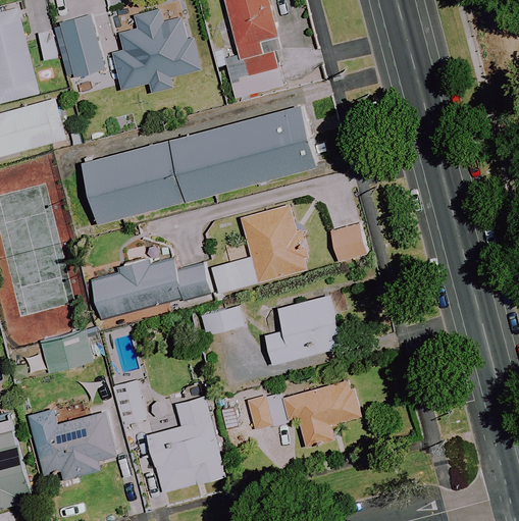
[(284,89),(275,53),(284,50),(281,37),(272,0),(224,0),(239,55),(228,57),(227,50),(213,54),(219,76),(227,74),(235,101),(284,89)]
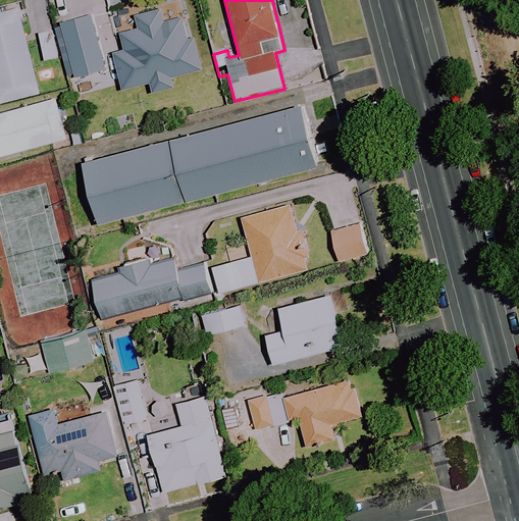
[(17,6),(0,10),(0,105),(39,96),(17,6)]
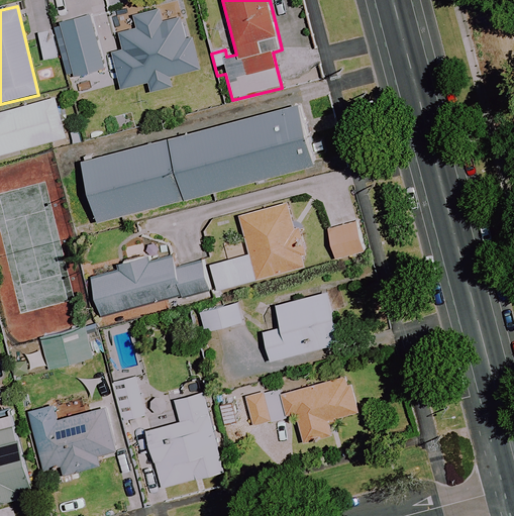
[(131,16),(134,27),(118,32),(123,48),(109,53),(119,91),(146,83),(149,94),(173,87),(170,78),(199,70),(191,40),(184,42),(177,18),(162,23),(158,9),(131,16)]
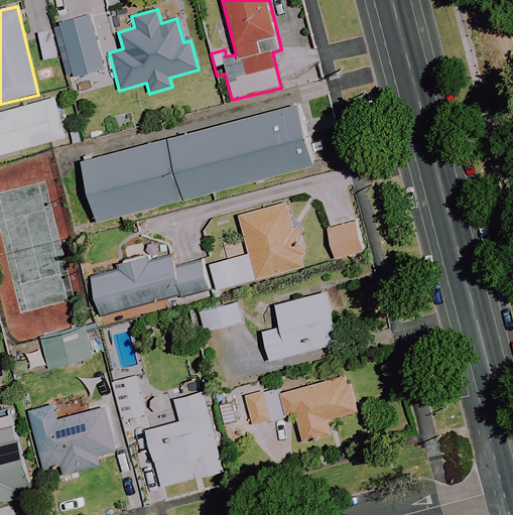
[(59,20),(74,75),(104,67),(90,12),(59,20)]
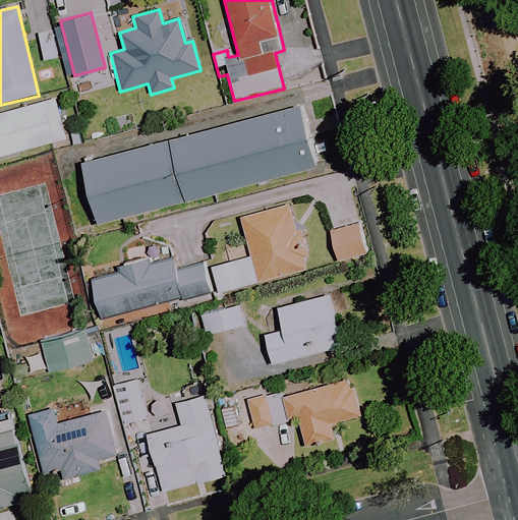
[(49,32),(36,36),(42,60),(55,57),(49,32)]
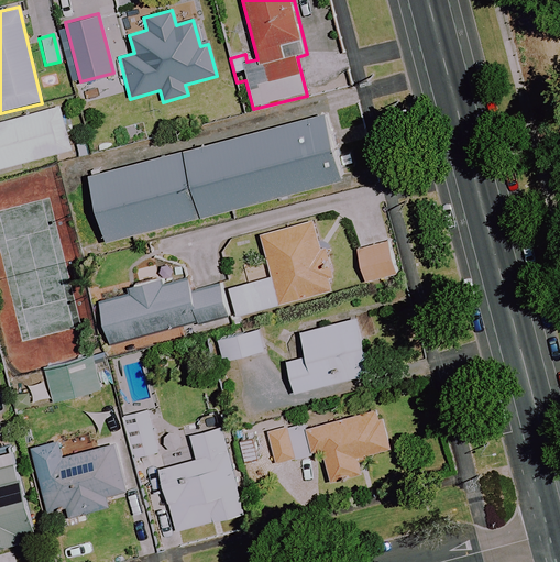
[(59,107),(0,121),(0,171),(72,153),(59,107)]
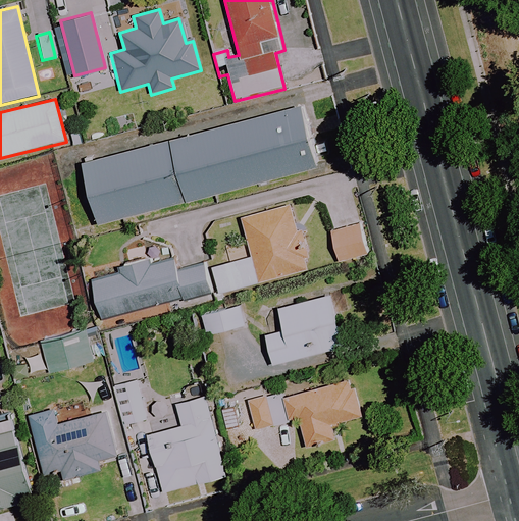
[(303,102),(83,159),(99,222),(319,165),(303,102)]
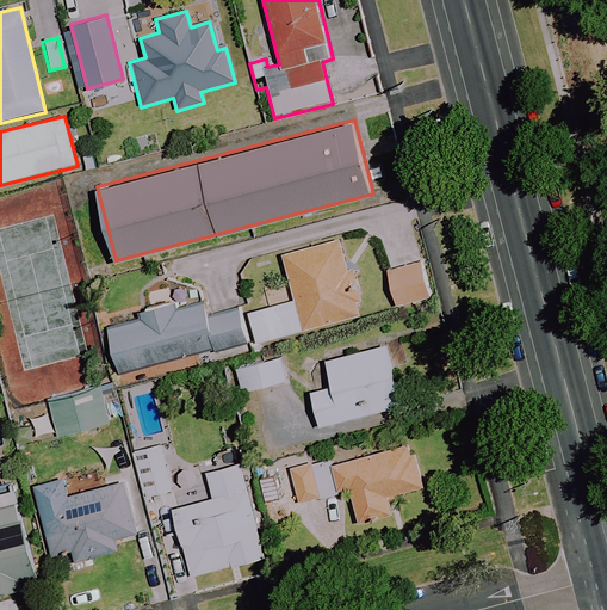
[(359,315),(357,305),(364,303),(354,267),(346,270),(339,240),(280,256),(292,300),(246,313),(254,344),(359,315)]
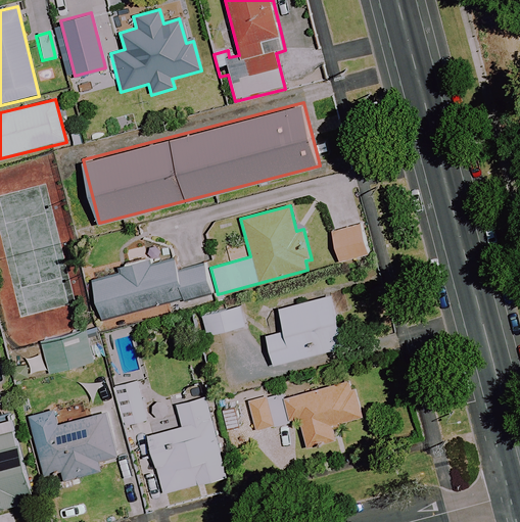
[(355,225),(329,231),(336,263),(362,257),(355,225)]
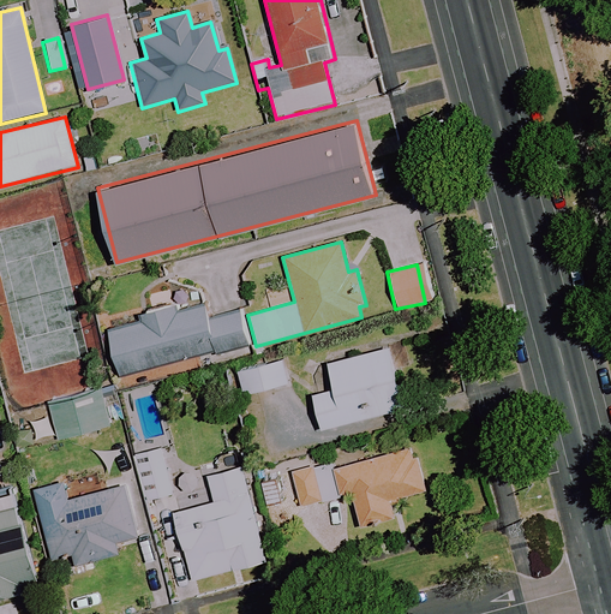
[(143,323),(107,332),(118,377),(246,346),(238,311),(211,317),(208,300),(142,317),(143,323)]
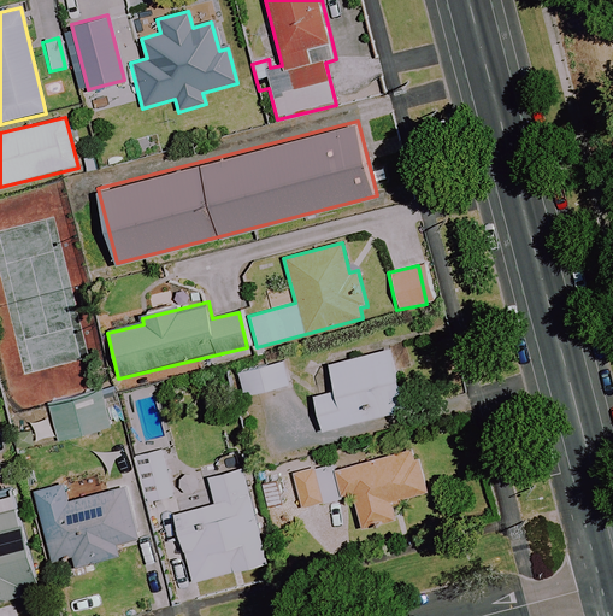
[(334,388),(311,394),(322,433),(412,409),(396,347),(328,365),(334,388)]
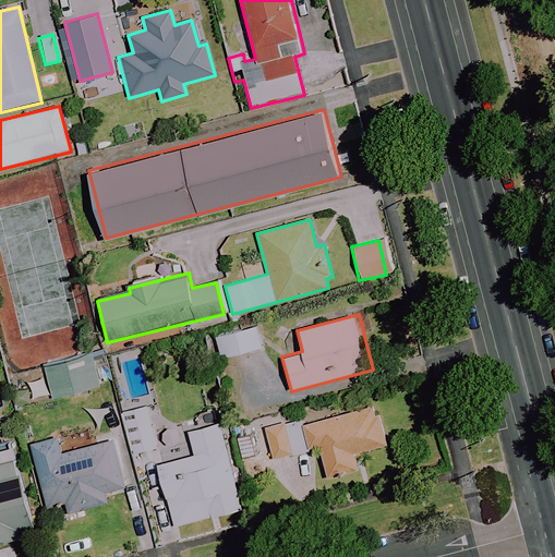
[(255,326),(204,342),(210,363),(263,347),(255,326)]
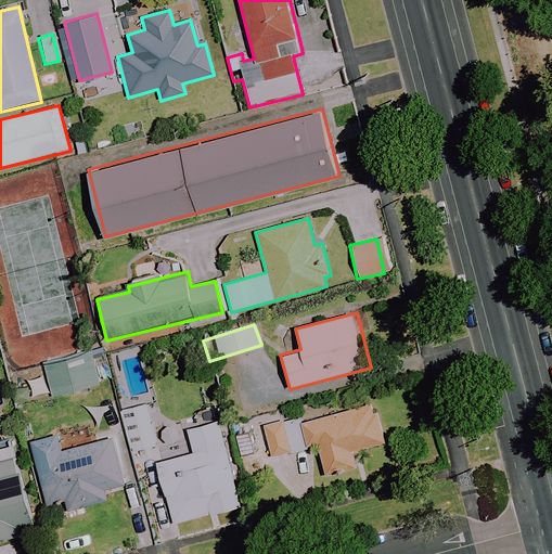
[(89,353),(42,366),(51,398),(98,384),(89,353)]
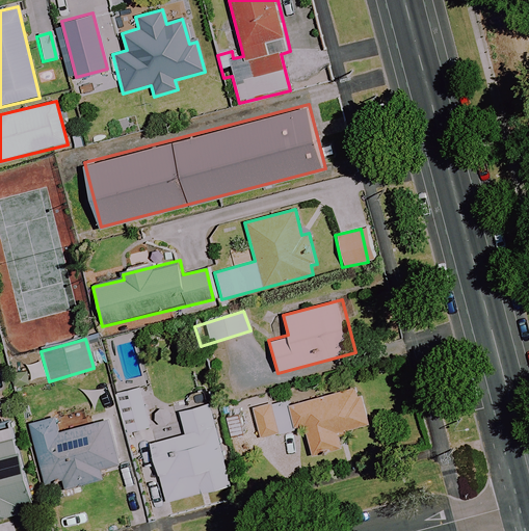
[(139,385),(111,392),(123,436),(151,429),(139,385)]
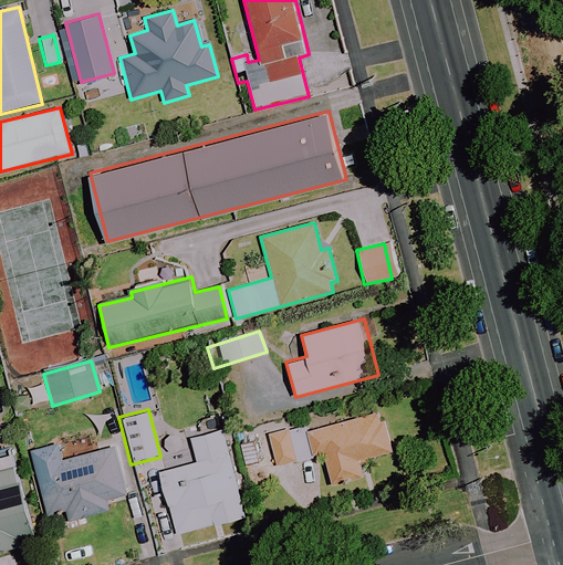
[(278,471),(311,462),(309,457),(321,454),(329,488),(364,479),(360,463),(391,456),(383,425),(374,427),(371,412),(305,429),(304,426),(269,435),(278,471)]
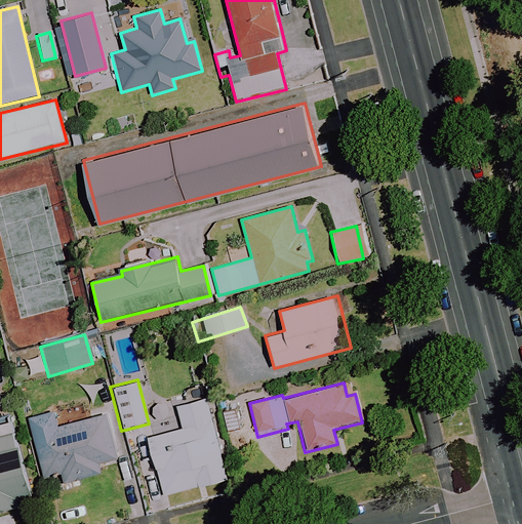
[(179,431),(150,438),(164,495),(227,480),(206,399),(173,407),(179,431)]
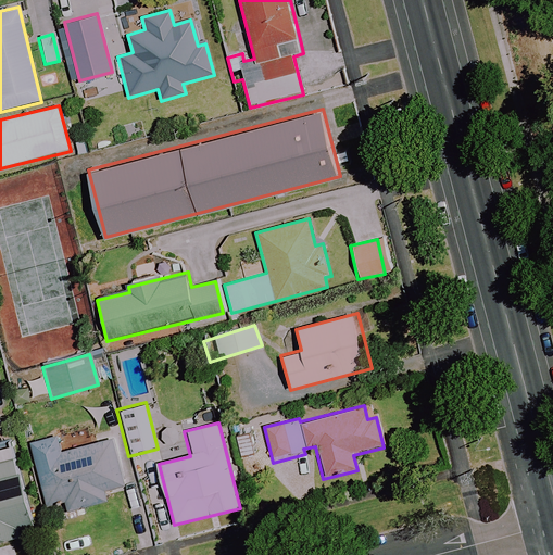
[(248,431),(234,436),(240,458),(254,454),(248,431)]
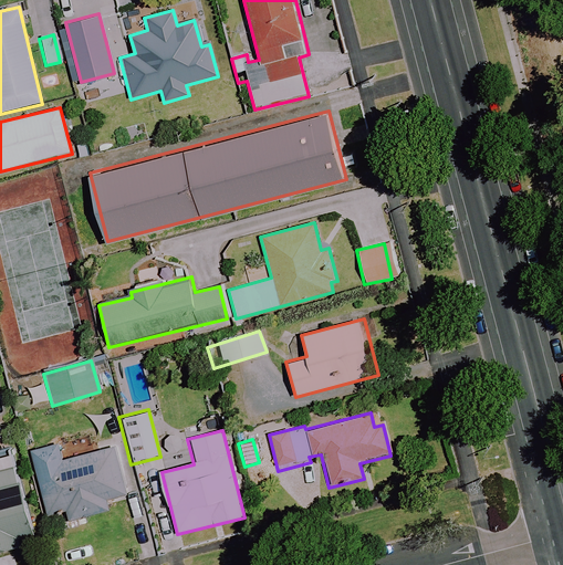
[(62,459),(58,445),(31,452),(49,515),(64,511),(68,521),(111,509),(108,501),(127,495),(114,451),(105,453),(103,448),(62,459)]
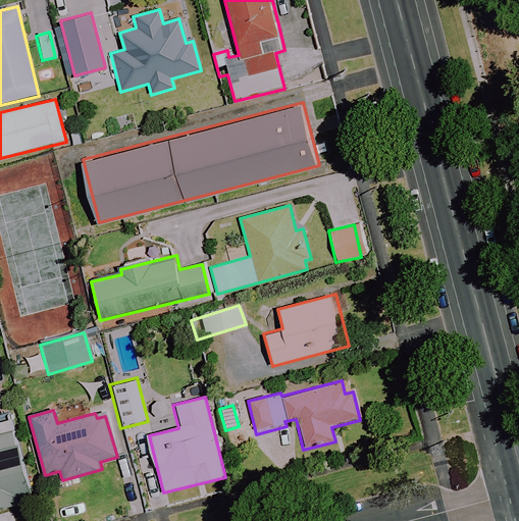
[(0,510),(20,506),(18,499),(31,496),(18,444),(13,420),(0,422),(0,510)]
